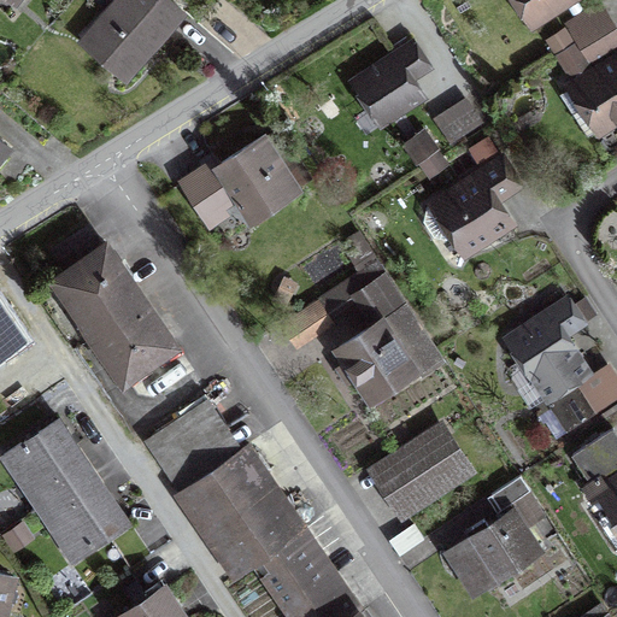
[(181,5),(174,0),(117,0),(93,30),(135,64),(181,5)]
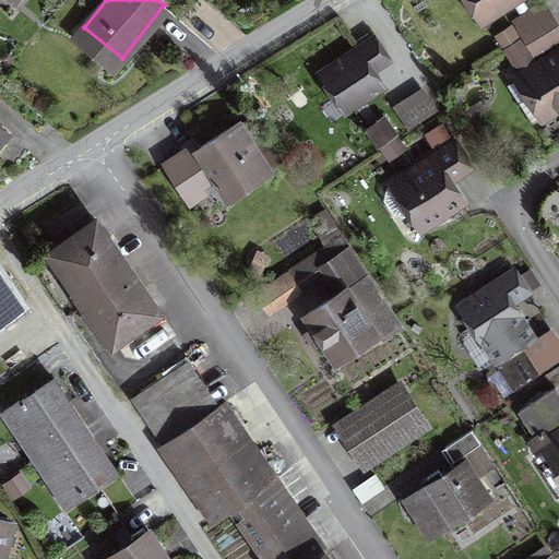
[(523,0),(463,0),(480,27),(523,0)]
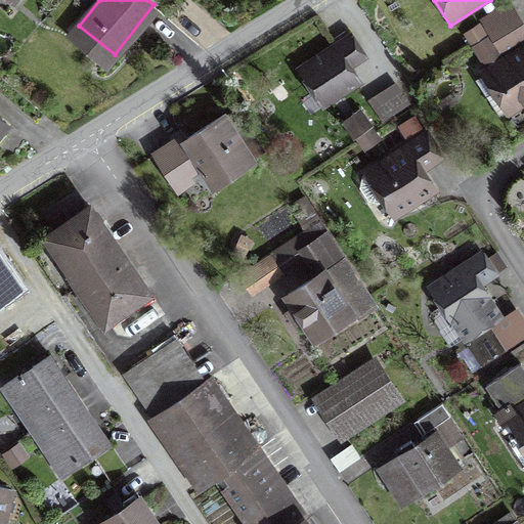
[(492,41),(523,20),(510,0),(509,0),(477,19),(492,41)]
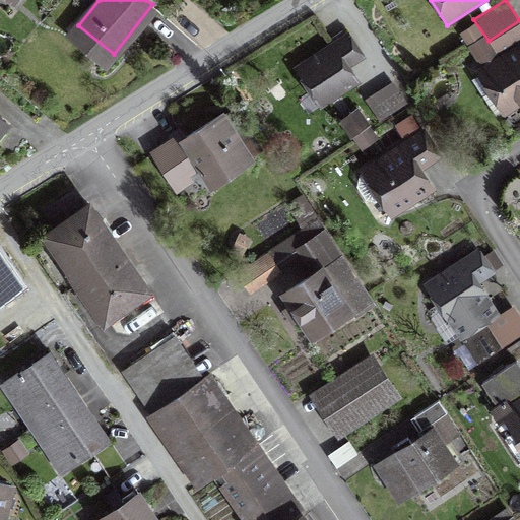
[(519,20),(489,41),(498,53),(519,40),(519,20)]
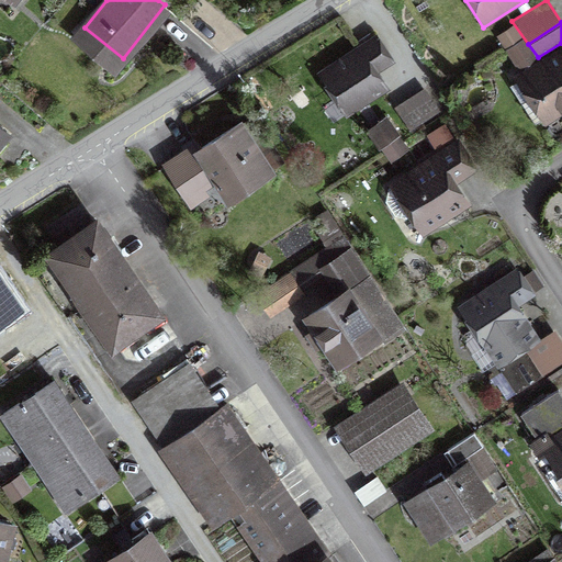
[(395,60),(377,33),(315,71),(346,114),(389,89),(378,70),(395,60)]
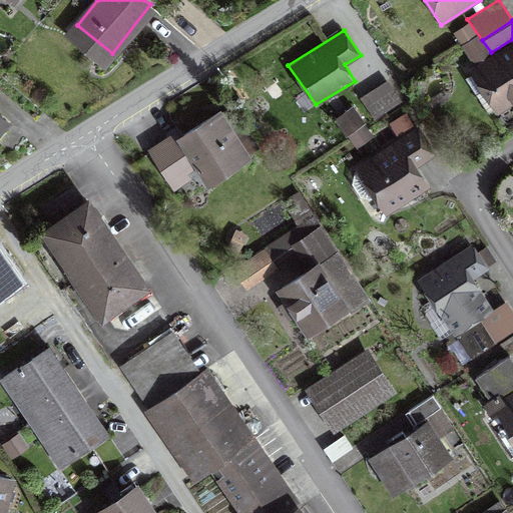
[(512,102),(512,39),(491,52),(468,68),(497,113),(512,102)]
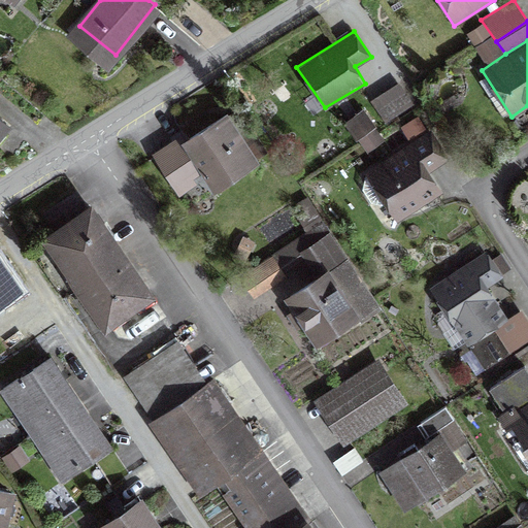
[(487,65),(505,54),(496,41),(479,53),(487,65)]
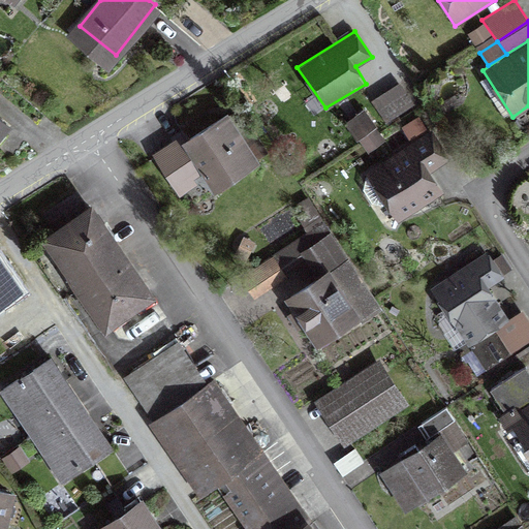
[(247,103),(173,152),(196,189),(223,170),(231,182),(278,152),(247,103)]
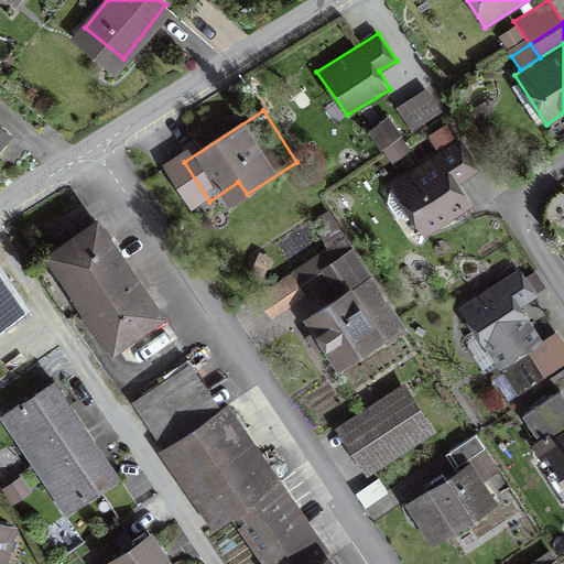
[(390,115),(367,129),(391,162),(413,148),(390,115)]
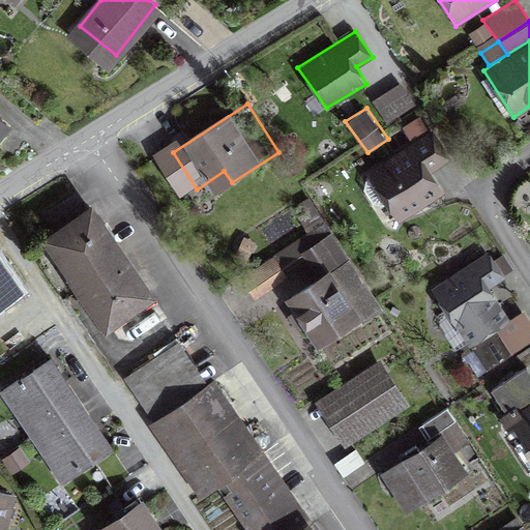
[(445,163),(427,134),(410,144),(366,172),(399,223),(445,192),(432,171),(445,163)]
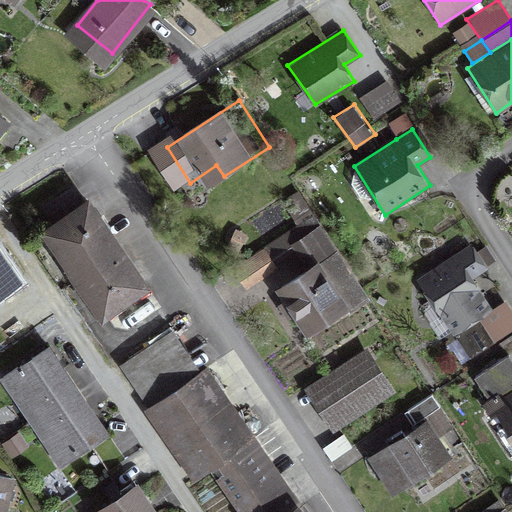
[(145,284),(81,195),(40,224),(105,313),(145,284)]
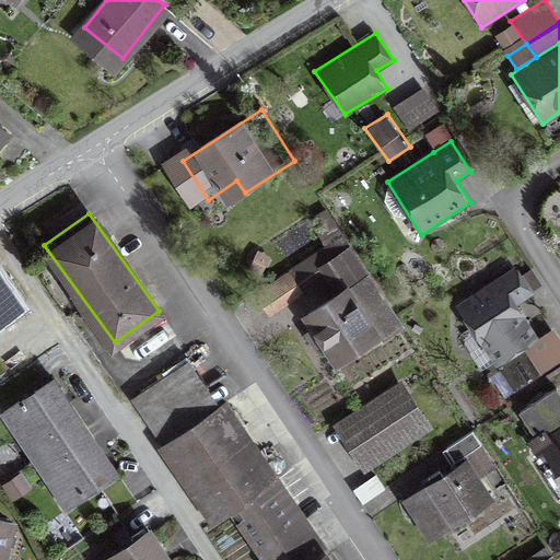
[(359,225),(273,284),(287,304),(348,263),(359,279),(318,306),(360,365),(426,321),(359,225)]
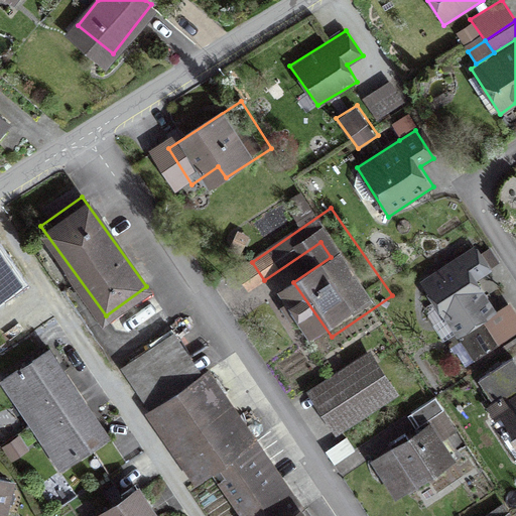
[(483,265),(470,245),(457,253),(461,260),(453,266),(427,282),(460,330),(491,309),(468,274),(483,265)]
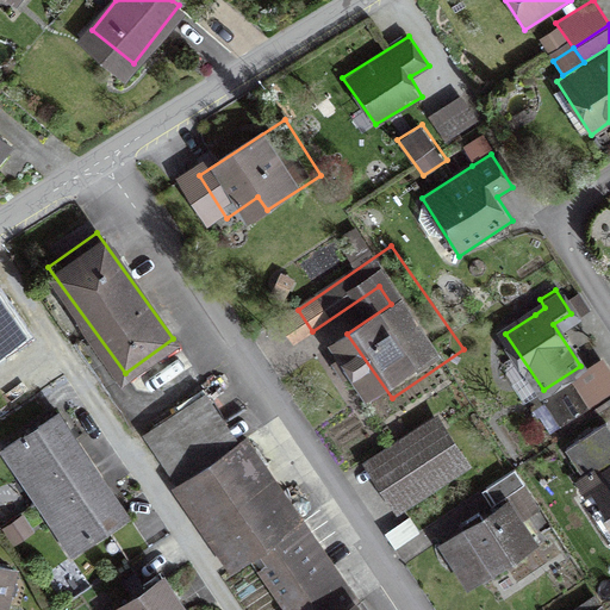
[(0,347),(19,334),(0,304),(0,347)]
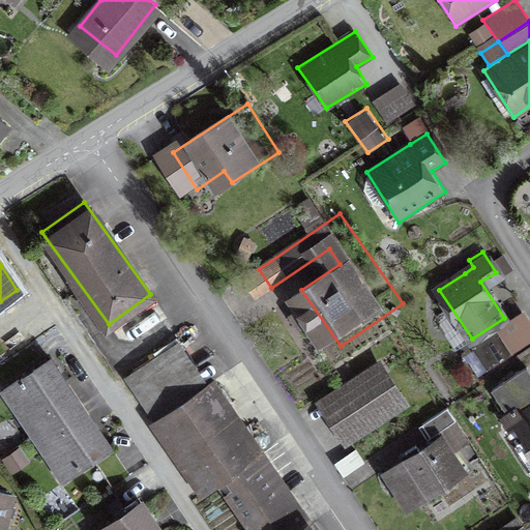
[(472,345),(487,365),(529,336),(529,335),(517,316),(472,345)]
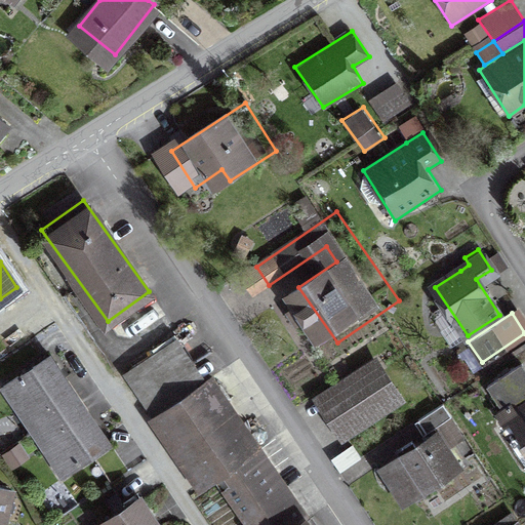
[(425,392),(398,353),(335,396),(362,435),(425,392)]
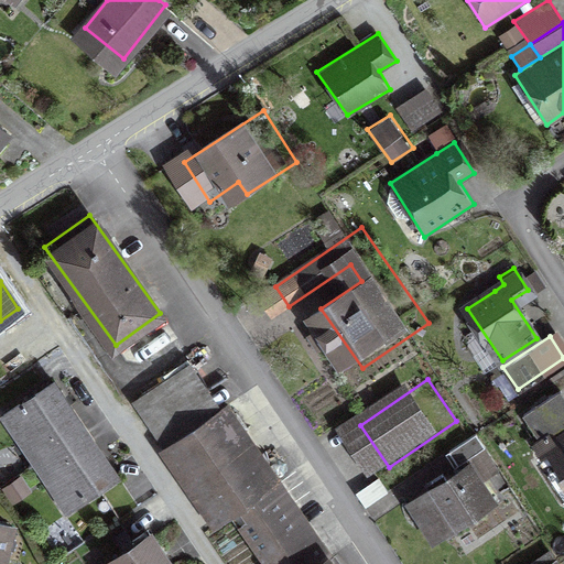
[(34,459),(85,426),(55,381),(4,414),(34,459)]
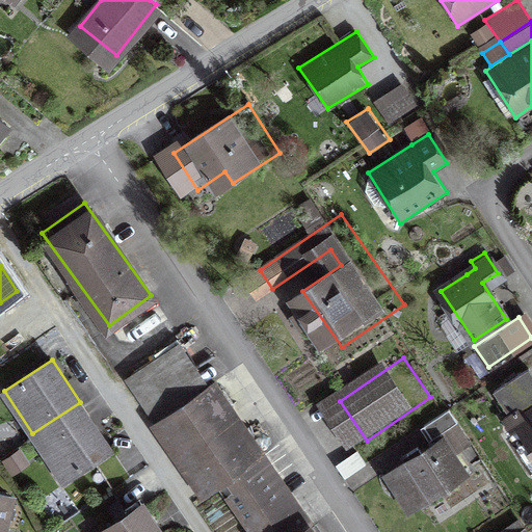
[(531,373),(529,369),(494,391),(531,452),(531,373)]
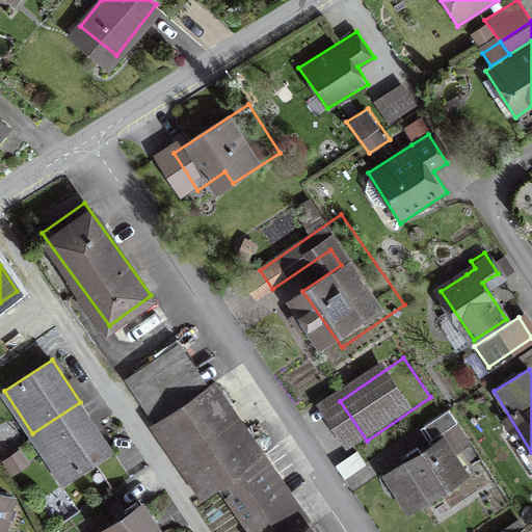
[(316,531),(311,524),(217,380),(158,419),(207,494),(222,483),(254,531),(316,531)]
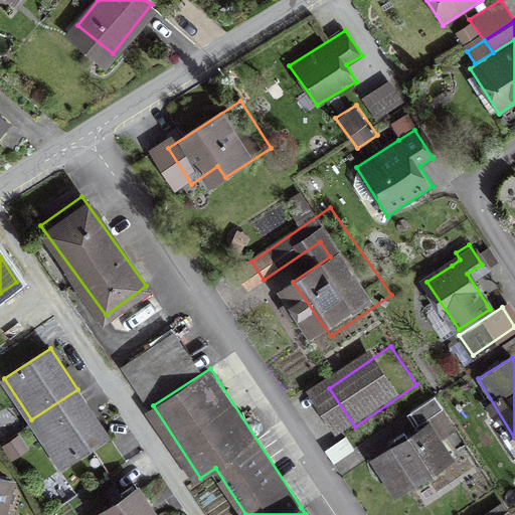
[(77,389),(31,419),(60,463),(107,433),(77,389)]
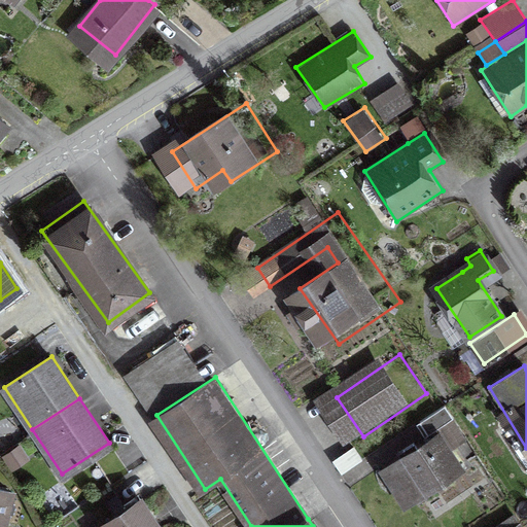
[(490,455),(468,421),(416,455),(438,489),(490,455)]
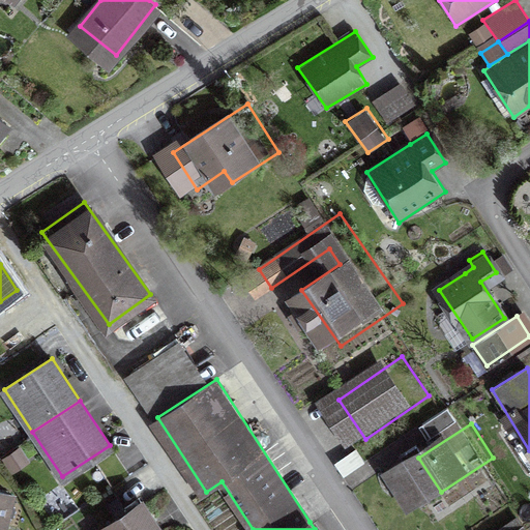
[(0,529),(12,492),(0,488),(0,529)]
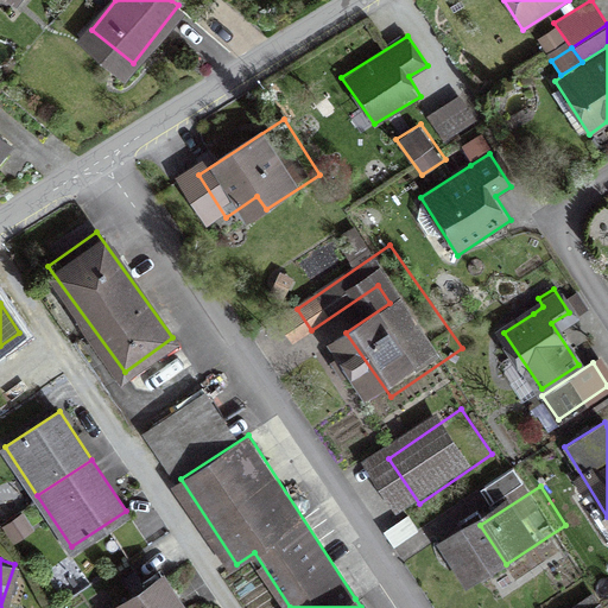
[(187,607),(159,564),(95,603),(97,607),(118,607),(121,606),(122,607),(187,607)]
